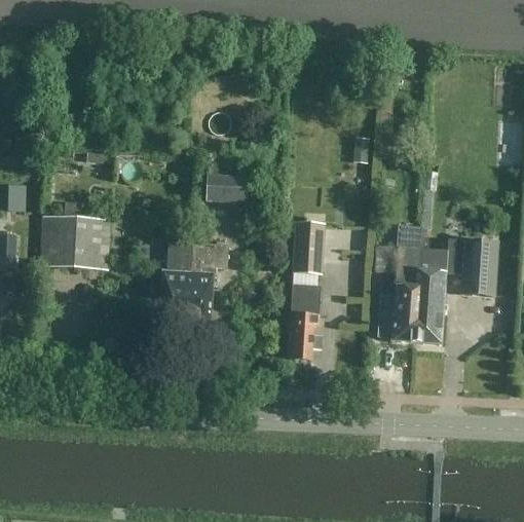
[(252,127),(252,140),(268,140),(268,127),(252,127)]
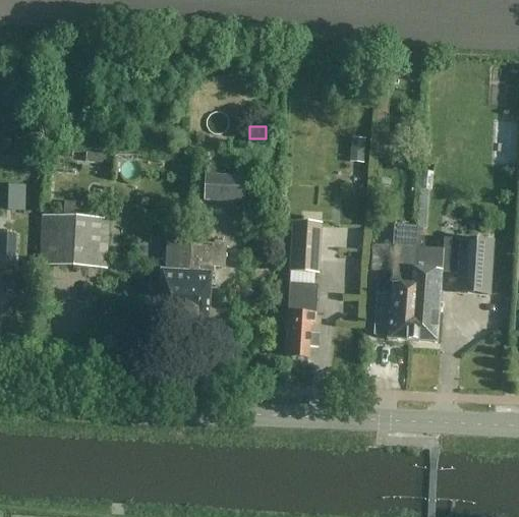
[(206,173),(205,197),(245,199),(246,175),(206,173)]
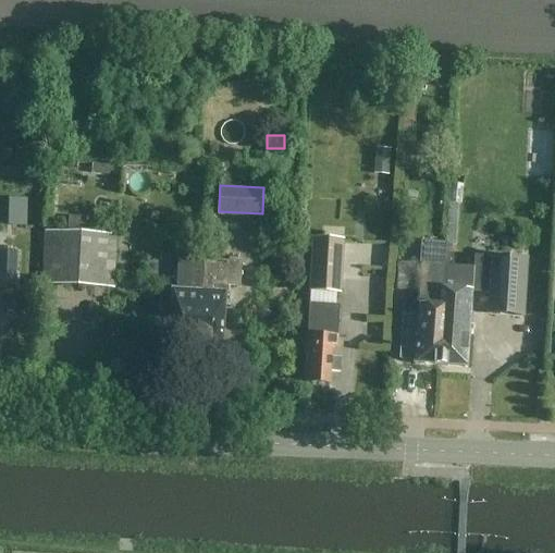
[(115,285),(119,233),(48,229),(46,281),(115,285)]
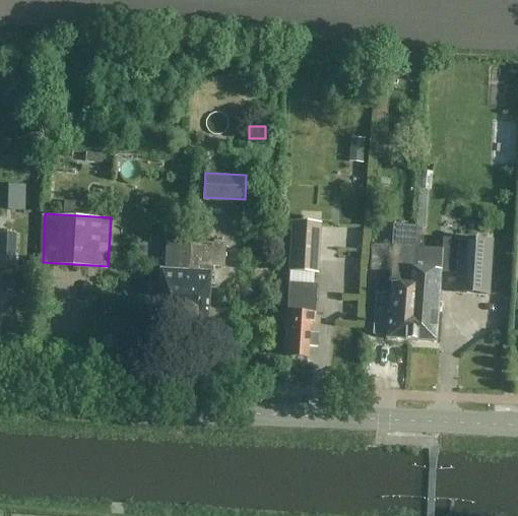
[(26,231),(18,231),(18,215),(1,215),(0,230),(0,229),(0,274),(24,275),(26,231)]
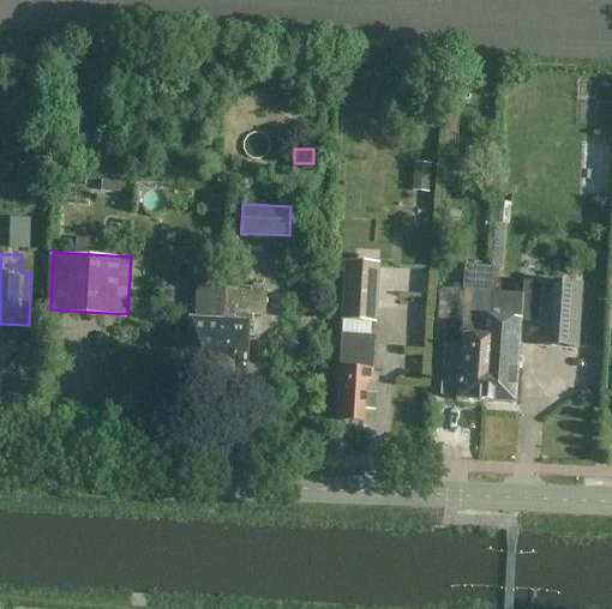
[(347,260),(343,318),(377,320),(381,261),(347,260)]
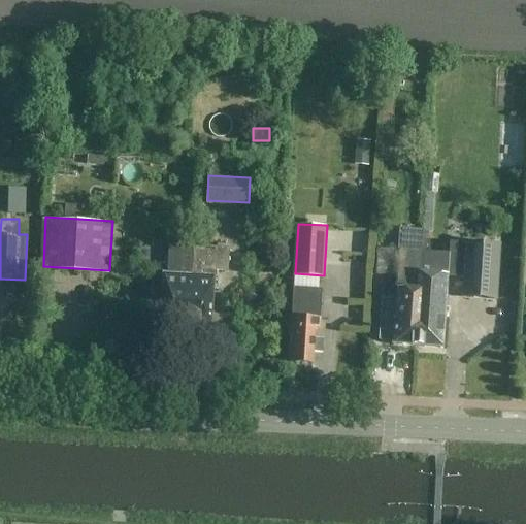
[(394,344),(418,345),(422,271),(423,250),(428,251),(429,229),(403,227),(402,249),(400,249),(397,297),(396,297),(396,291),(385,291),(385,296),(382,337),(395,338),(394,344)]
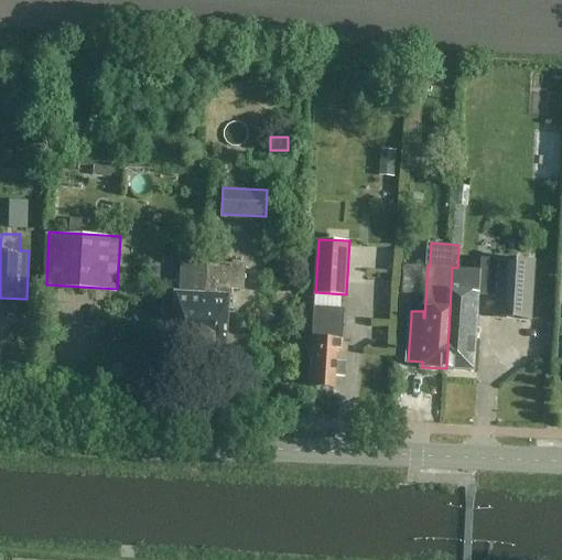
[(359,245),(358,261),(396,264),(397,246),(359,245)]
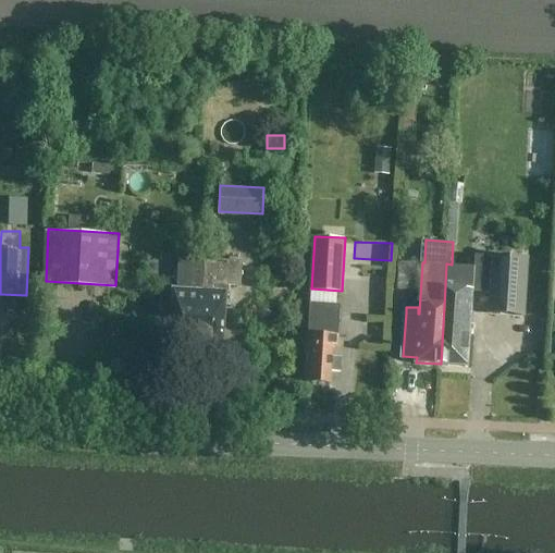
[(172,346),(194,348),(196,314),(204,315),(205,283),(206,258),(206,246),(182,245),(180,289),(174,287),(172,346)]
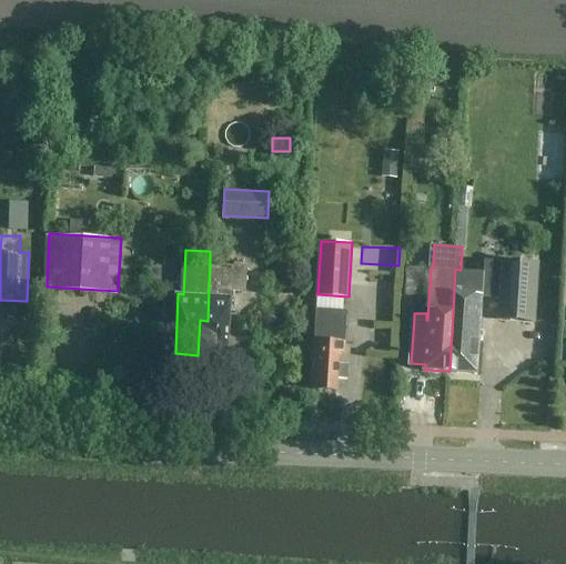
[(504,259),(501,316),(535,319),(539,261),(504,259)]
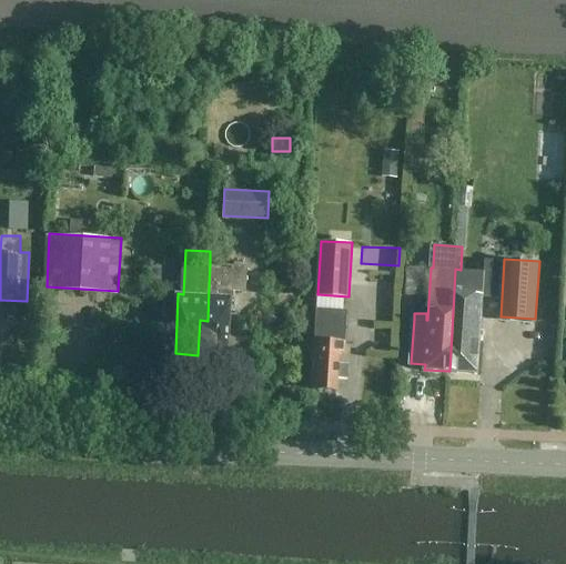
[(248,265),(210,263),(209,289),(208,321),(200,320),(198,355),(229,356),(232,288),(246,289),(248,265)]
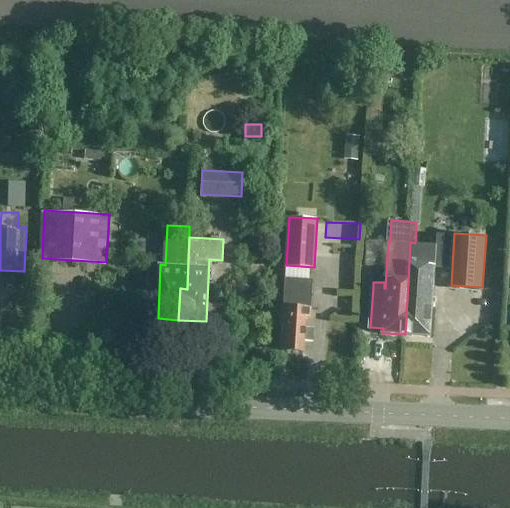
[(409,263),(405,334),(431,336),(437,244),(415,243),(410,242),(409,263)]
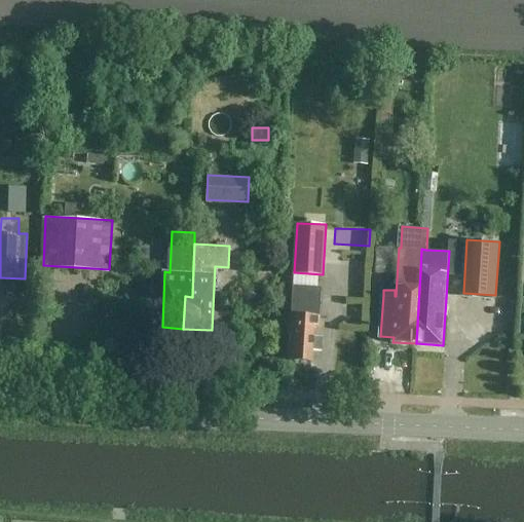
[(323,336),(314,335),(314,326),(321,326),(322,314),(313,314),(314,286),(294,285),(290,359),(313,360),(313,348),(322,348),(323,336)]
